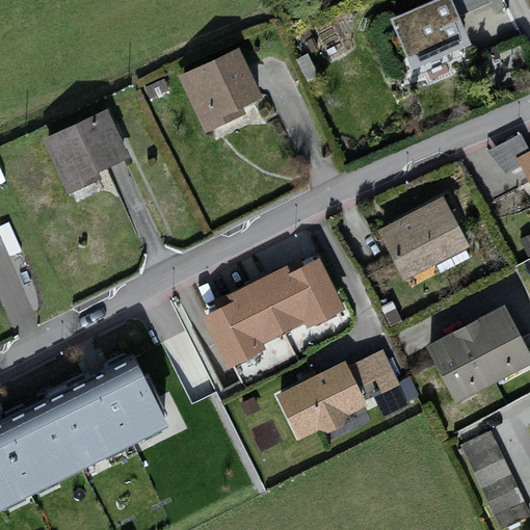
[(438,0),(391,21),(412,69),(469,44),(473,51),(503,37),(485,0),(438,0)]
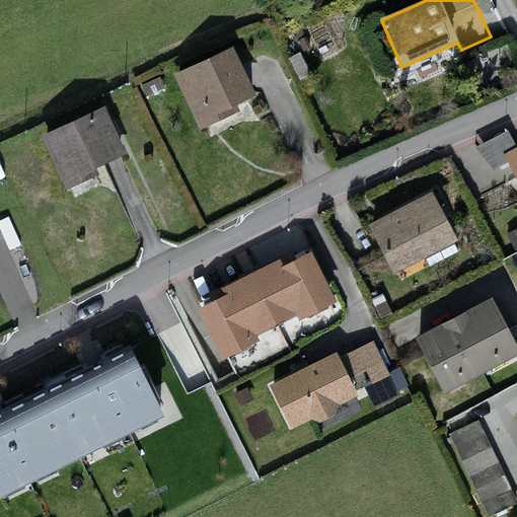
[(234,50),(176,76),(200,128),(257,101),(234,50)]
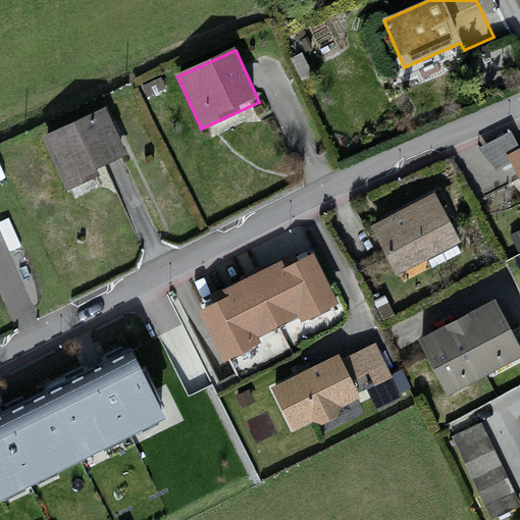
[(105,106),(44,136),(67,184),(128,154),(105,106)]
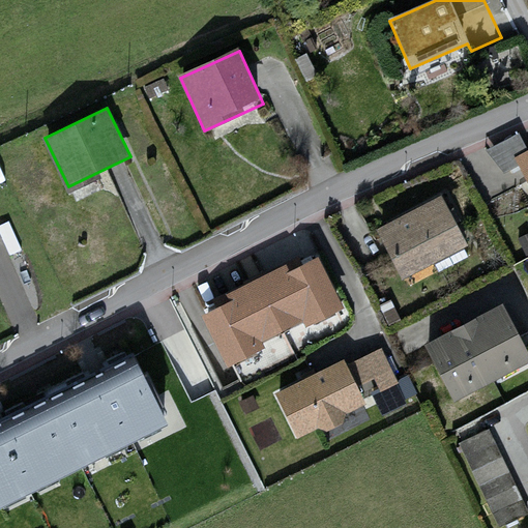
[(514,156),(527,150),(519,134),(484,151),(503,173),(518,166),(514,156)]
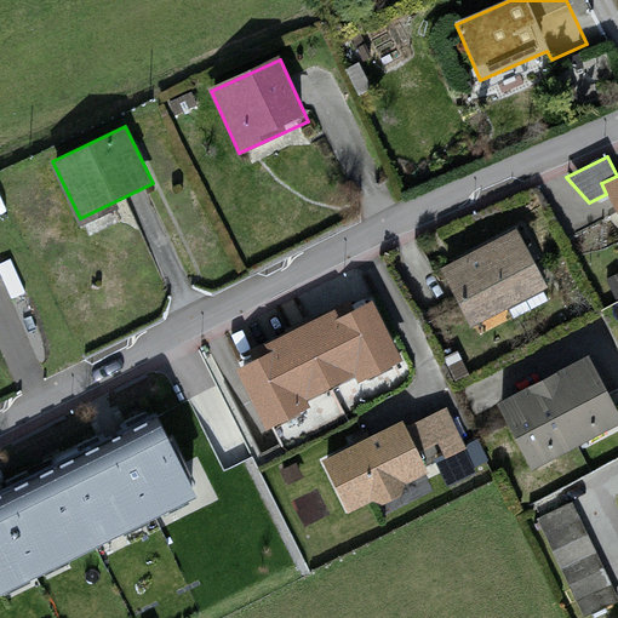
[(617,175),(617,176),(601,183),(606,194),(617,216),(617,175)]
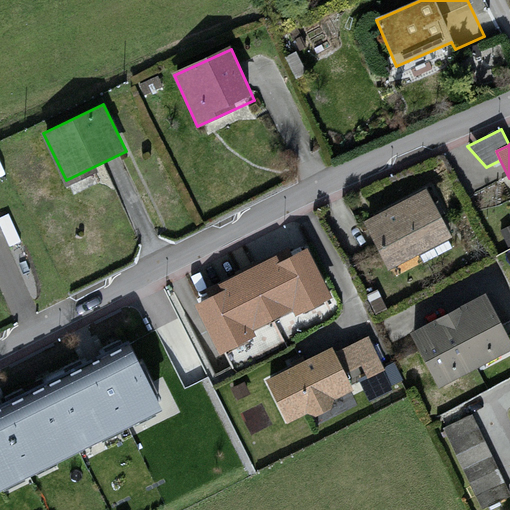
[(427,189),(365,221),(389,270),(452,238),(427,189)]
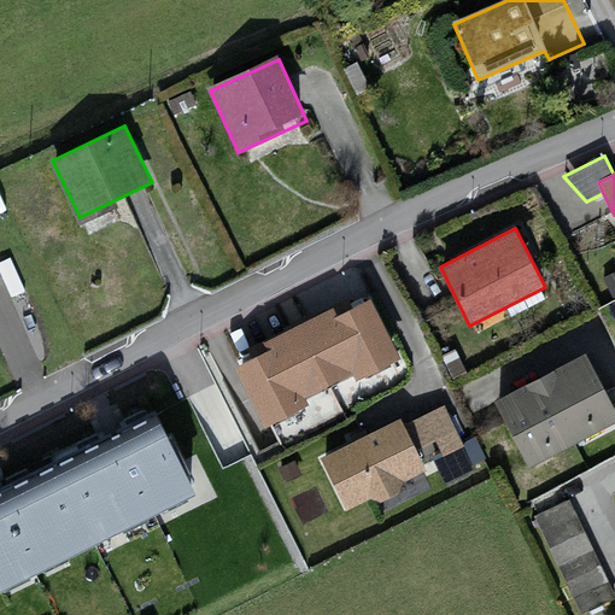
[(270,351),(236,367),(264,427),(310,405),(306,397),(356,374),(359,381),(403,361),(374,300),(339,316),(335,306),(265,340),(270,351)]
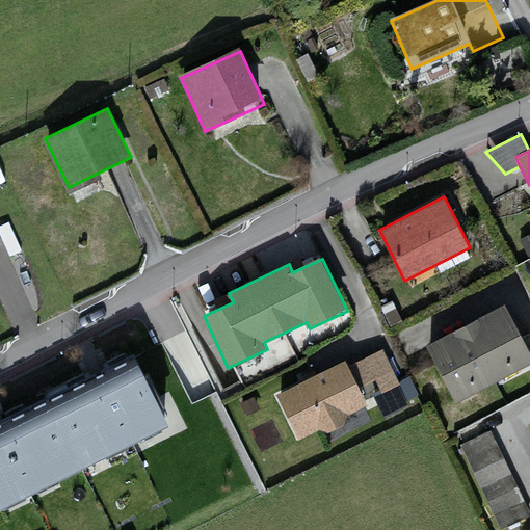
[(529,351),(505,303),(426,344),(456,401),(529,363),(529,351)]
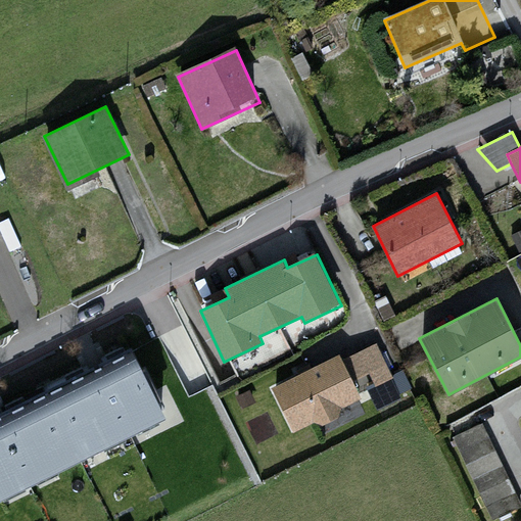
[(340,352),(270,386),(292,432),(317,420),(321,427),(341,417),(337,408),(367,393),(376,411),(400,398),(375,344),(343,360),(340,352)]
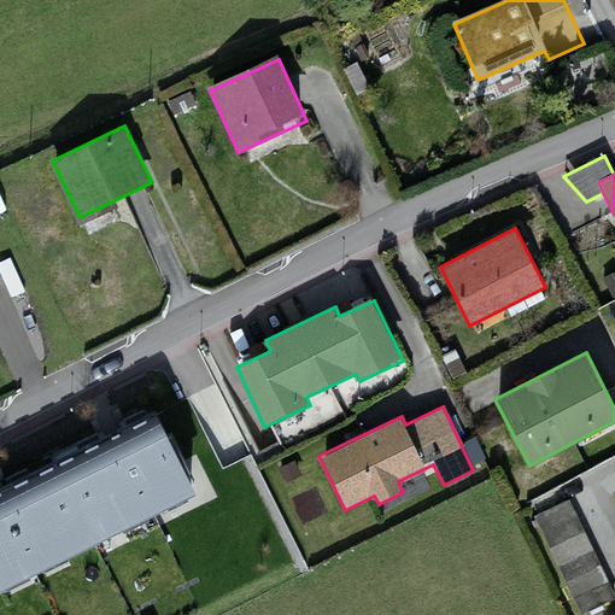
[(153,408),(0,481),(0,583),(191,486),(153,408)]
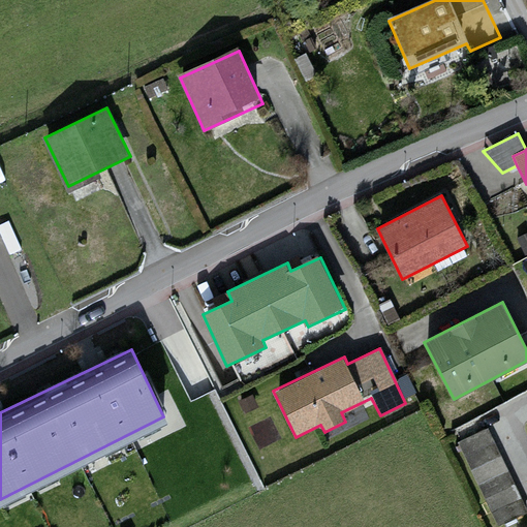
[(487,429),(458,442),(495,526),(496,526),(525,515),(487,429)]
